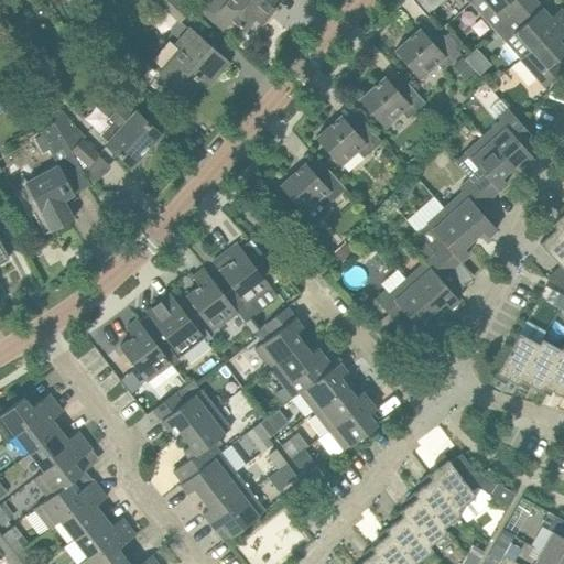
[(156,0),(180,20),(191,8),(182,0),(156,0)]
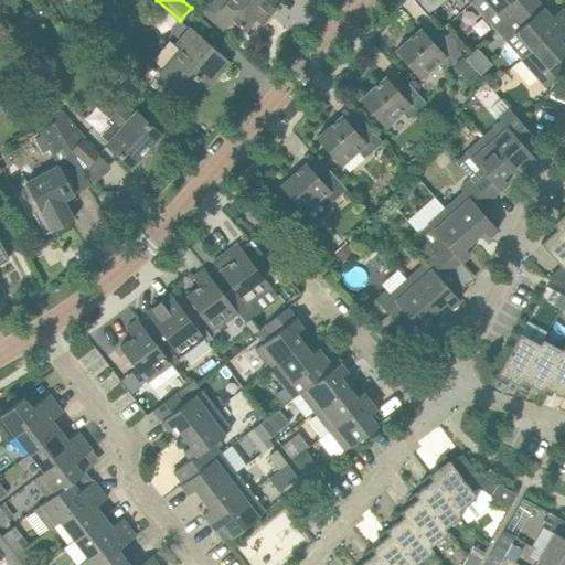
[(201,0),(196,7),(210,20),(209,20),(221,30),(231,19),(244,30),(255,18),(262,24),(270,14),(267,11),(276,0),(201,0)]
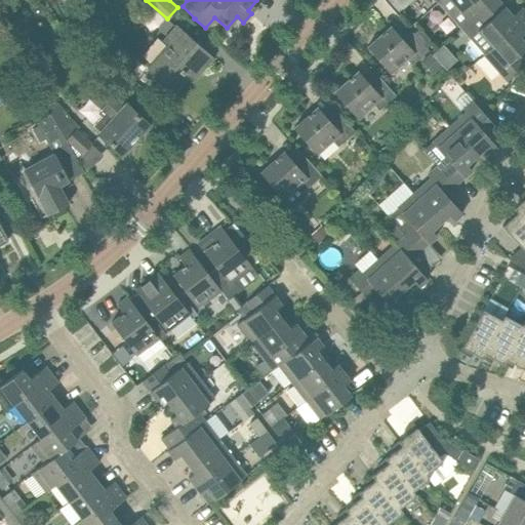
[(439,0),(437,2),(460,29),(492,0),(439,0)]
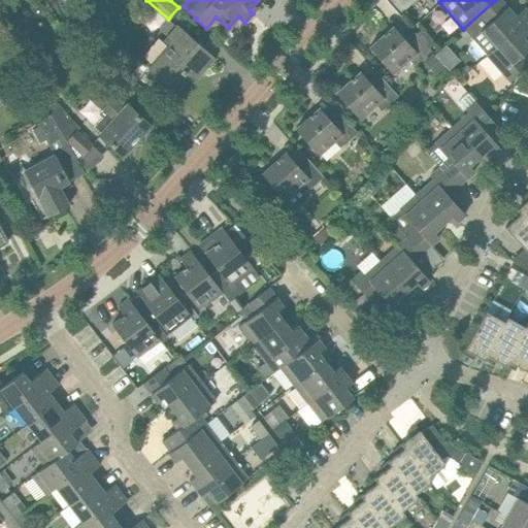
[(527,10),(524,7),(515,15),(501,0),(495,0),(463,29),(486,55),(522,23),(527,29),(527,10)]
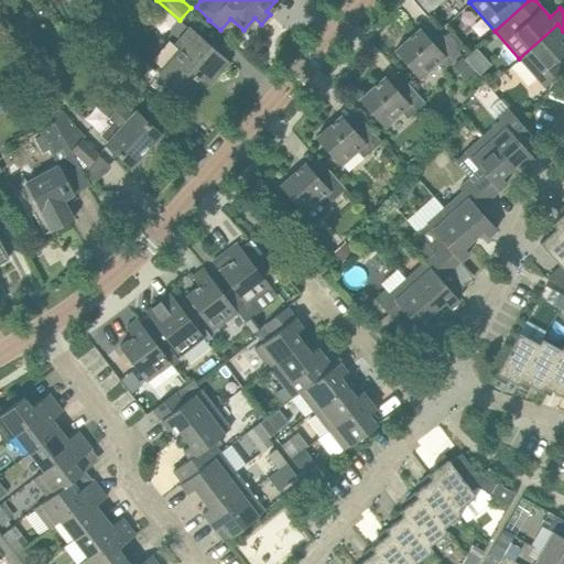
[(563,33),(563,31),(557,24),(519,58),(544,87),(563,68),(563,66),(556,58),(563,51),(563,45),(559,39),(563,33)]
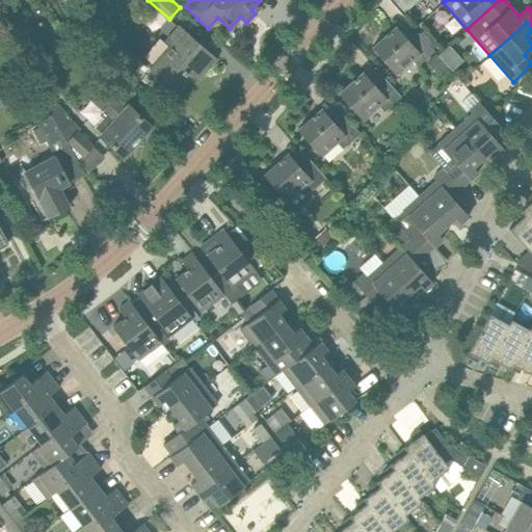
[(407,40),(396,26),(372,47),(396,74),(413,59),(418,65),(433,51),(417,31),(407,40)]
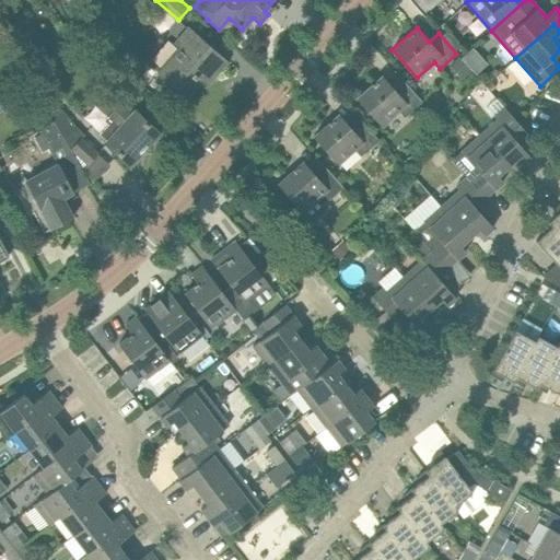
[(188,28),(177,42),(182,45),(159,71),(187,96),(209,71),(213,76),(226,61),(188,28)]
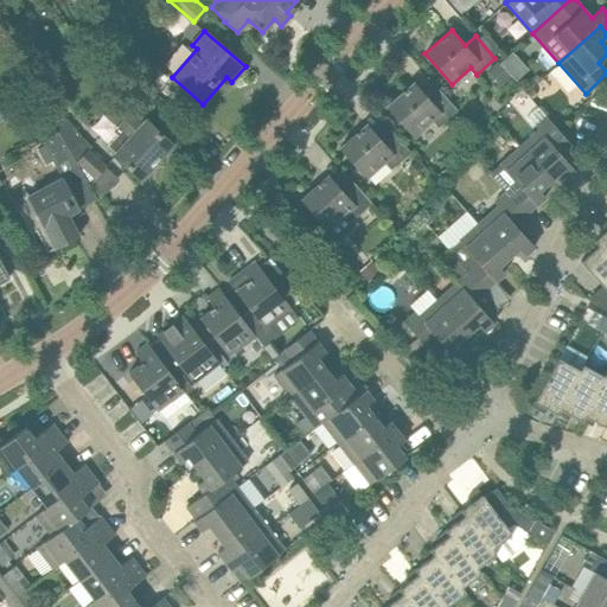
[(427,97),(414,82),(387,106),(415,138),(434,121),(440,127),(458,110),(438,88),(427,97)]
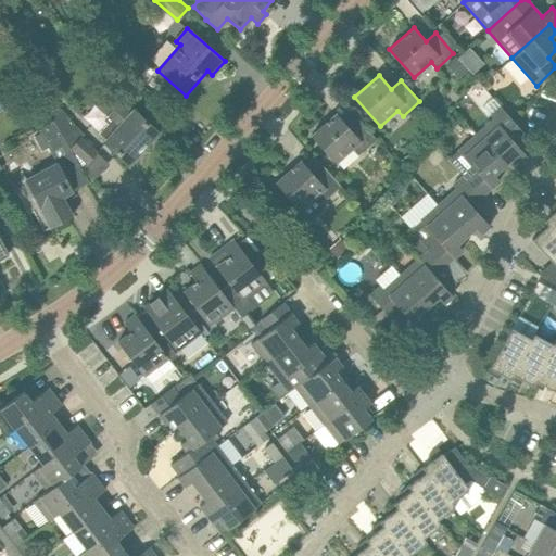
[(108,124),(99,133),(108,140),(105,142),(112,148),(128,163),(156,131),(149,125),(140,116),(134,111),(131,112),(118,100),(106,114),(112,119),(108,124)]
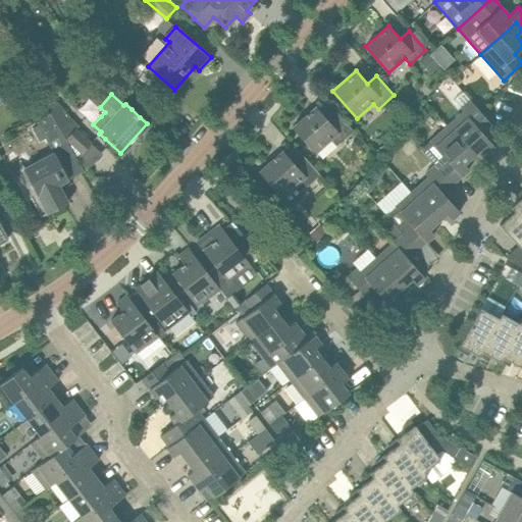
[(462,109),(465,113),(449,127),(473,155),(481,147),(486,153),(494,146),(492,143),(502,136),(471,101),(462,109)]
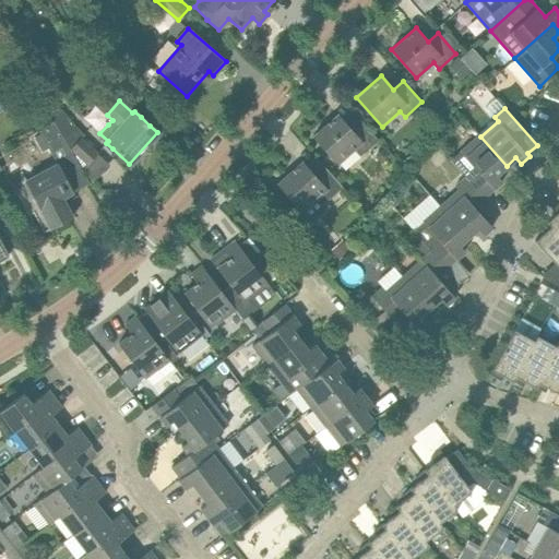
[(52,116),(50,118),(52,123),(54,123),(69,150),(74,154),(87,165),(98,152),(83,139),(84,137),(61,111),(52,116)]
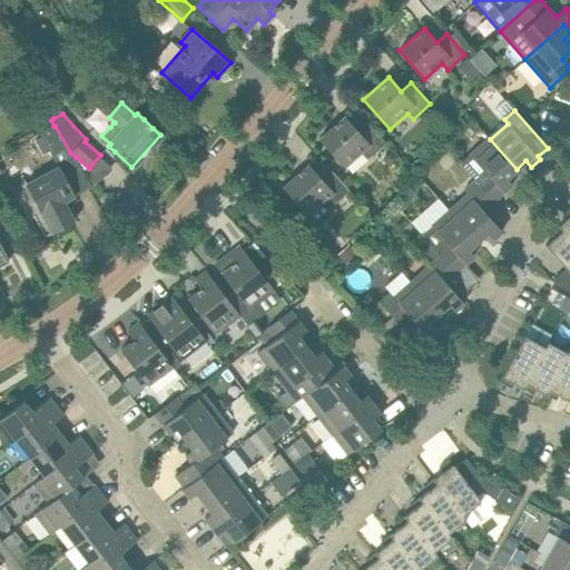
[(356,130),(344,116),(320,138),(345,167),(362,151),(367,158),(385,143),(381,138),(366,121),(356,130)]
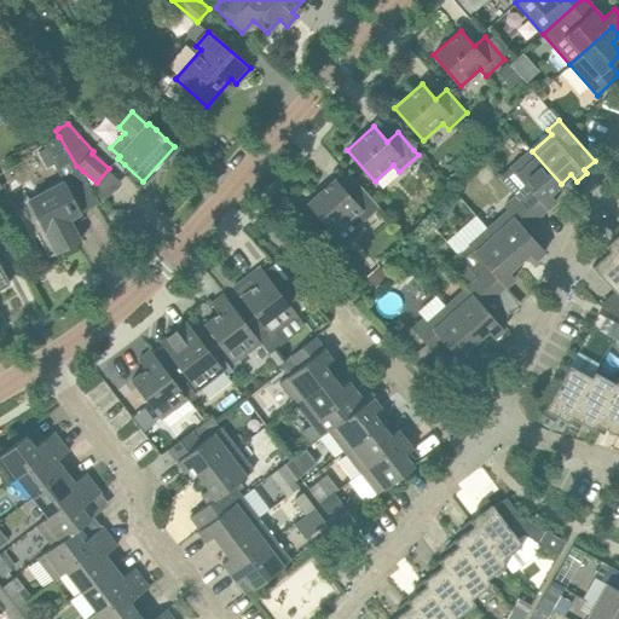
[(21,202),(13,206),(30,238),(36,235),(38,236),(48,258),(81,241),(74,227),(69,219),(99,202),(87,181),(82,171),(80,172),(76,166),(59,137),(58,137),(42,145),(45,148),(38,151),(46,167),(53,163),(62,181),(21,202)]
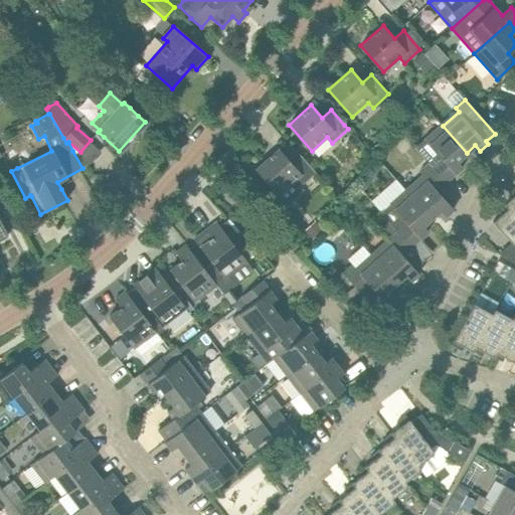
[(467,153),(443,126),(425,141),(439,156),(431,163),(447,181),(463,167),(458,161),(467,153)]
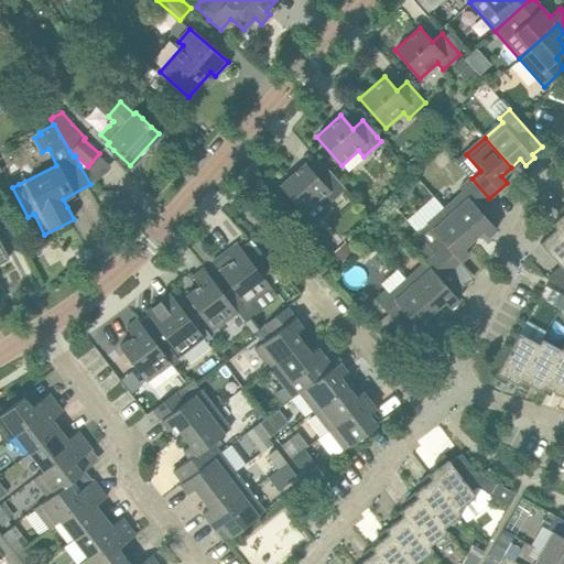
[(327,167),(317,176),(305,162),(280,184),(305,213),(322,197),(328,204),(346,188),(327,167)]
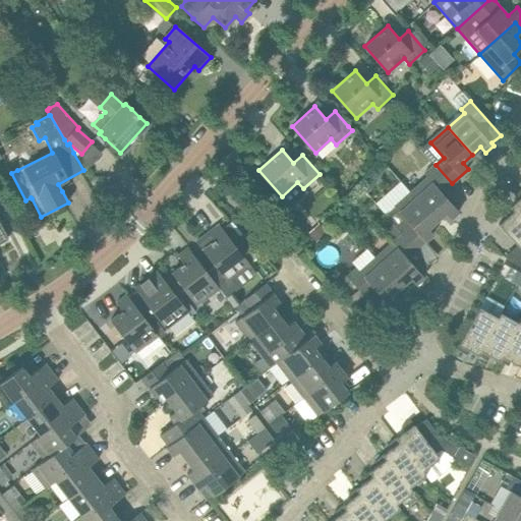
[(426,173),(428,175),(411,190),(438,219),(445,213),(451,219),(459,211),(442,192),(452,183),(436,165),(426,173)]
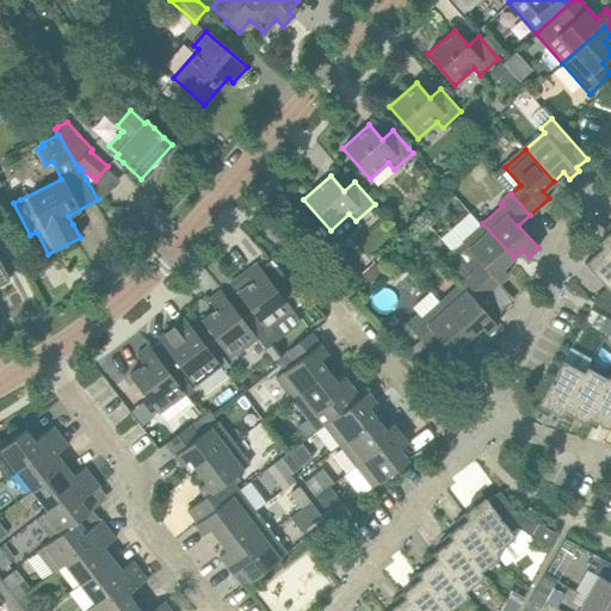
[(610,221),(603,228),(608,233),(598,242),(610,257),(610,221)]
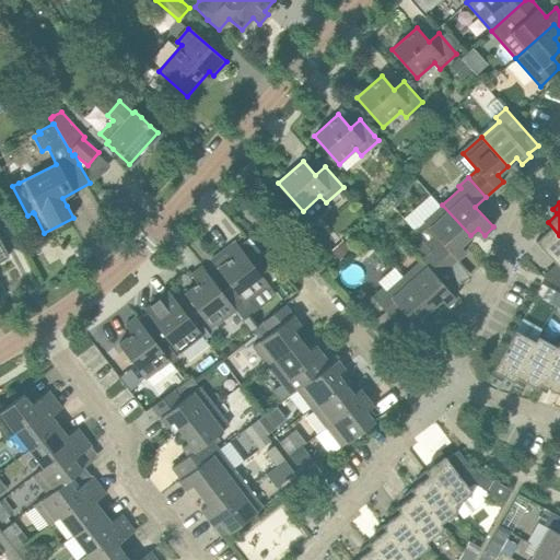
[(459,245),(470,235),(442,205),(413,230),(447,267),(466,252),(459,245)]
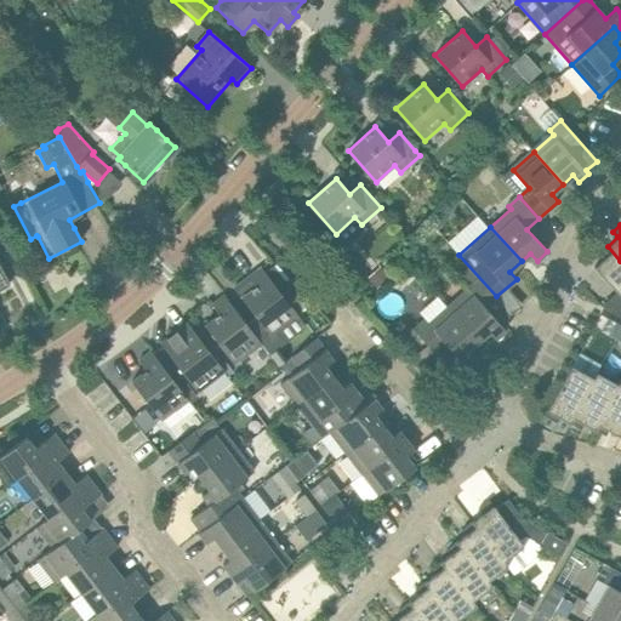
[(620,261),(608,246),(599,254),(603,258),(594,267),(610,285),(620,297),(620,261)]
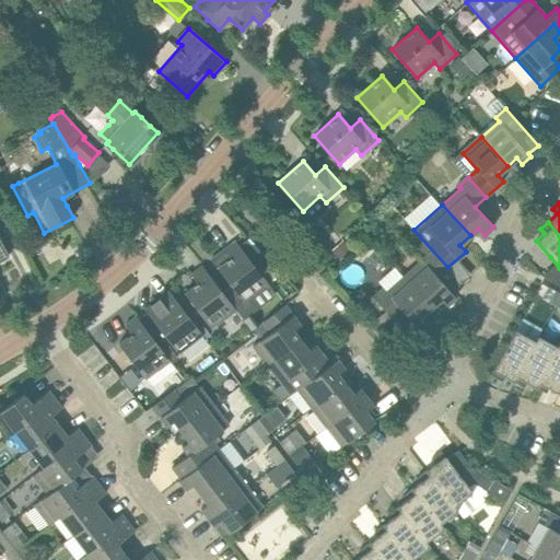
[(447,267),(413,230),(403,240),(420,261),(405,275),(432,306),(441,299),(446,305),(455,298),(445,286),(455,277),(447,268),(447,267)]
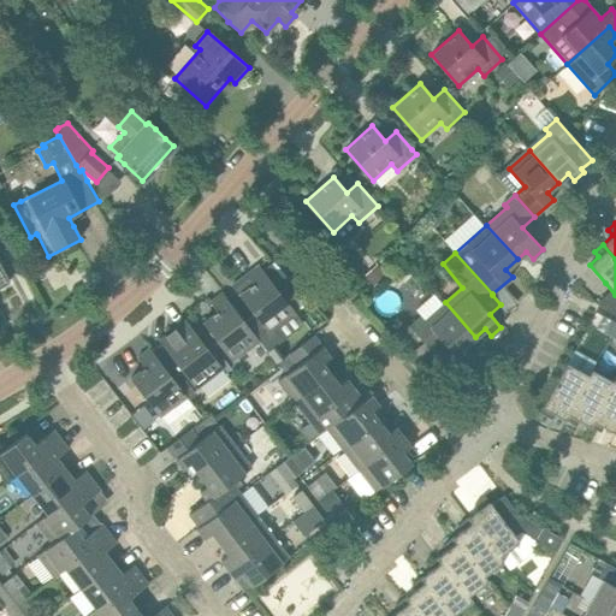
[(252,331),(259,341),(268,351),(284,339),(276,327),(295,313),(286,300),(300,289),(286,276),(274,285),(259,265),(232,285),(261,324),(252,331)]
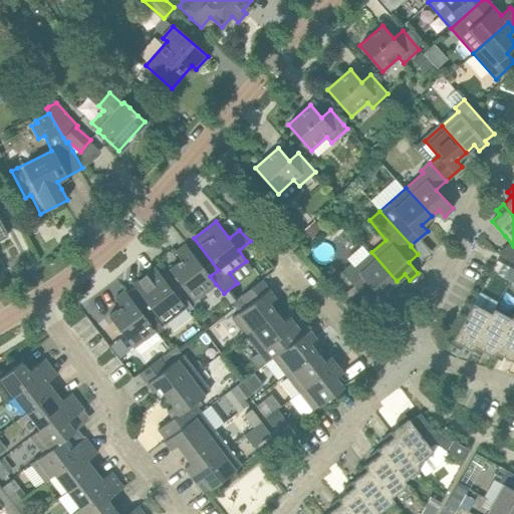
[(314,221),(305,229),(312,237),(321,229),(314,221)]
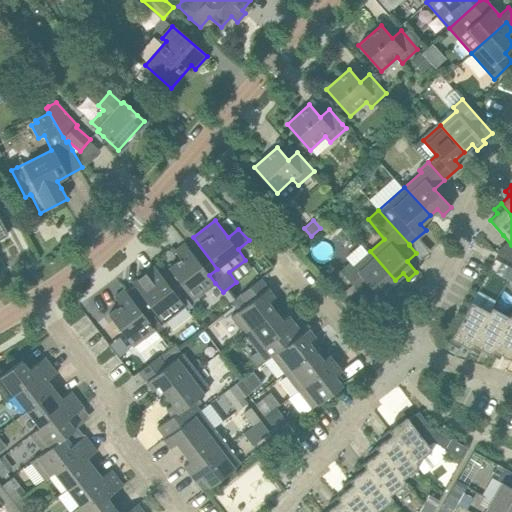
[(174,251),(181,259),(169,268),(193,300),(215,283),(209,275),(185,243),(174,251)]
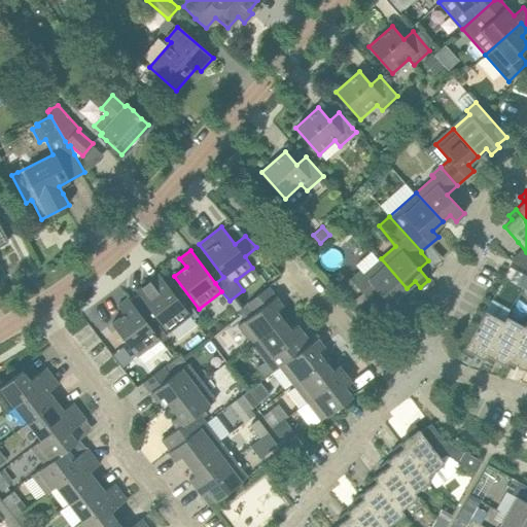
[(377,290),(394,310),(402,303),(397,296),(407,288),(381,258),(364,273),(361,270),(351,279),(367,299),(377,290)]
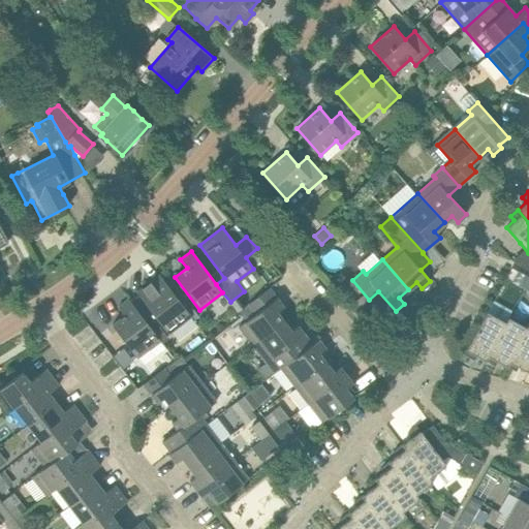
[(525,289),(528,280),(528,278),(519,273),(512,282),(525,289)]
